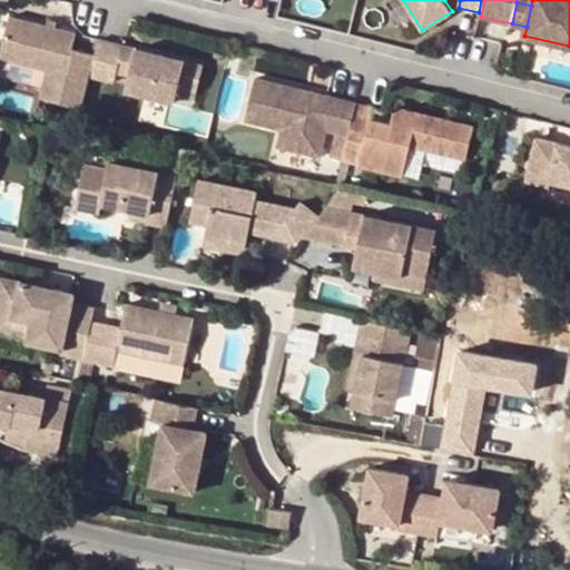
[(53,26),(45,23),(8,13),(0,38),(0,58),(42,69),(35,97),(78,107),(86,75),(91,52),(69,47),(74,30),(53,26)]
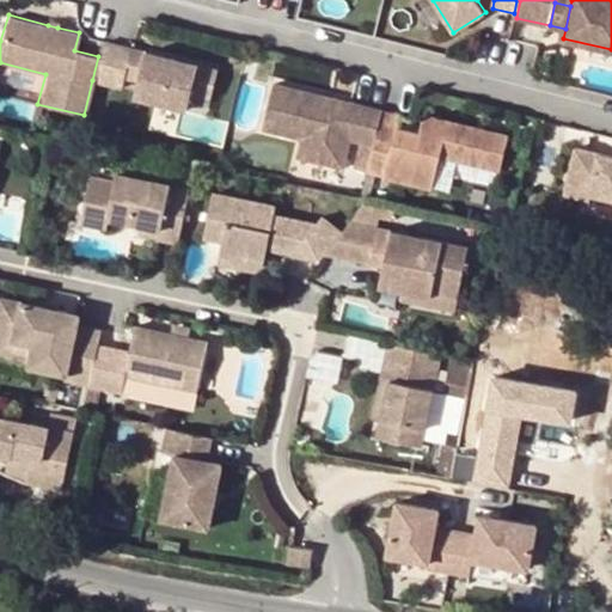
[(135,48),(103,40),(98,56),(92,80),(123,87),(129,66),(135,48)]
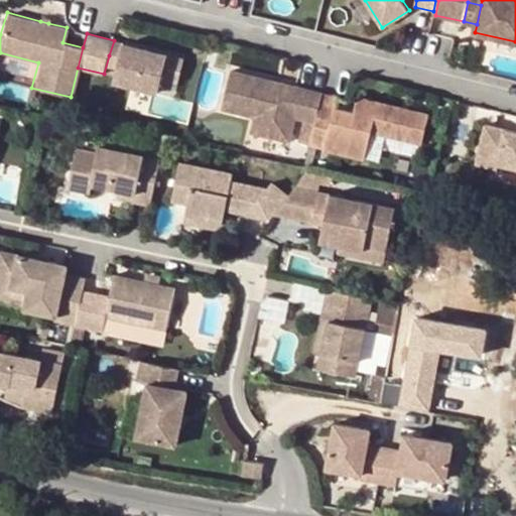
[(124,42),(114,40),(109,55),(120,58),(124,42)]
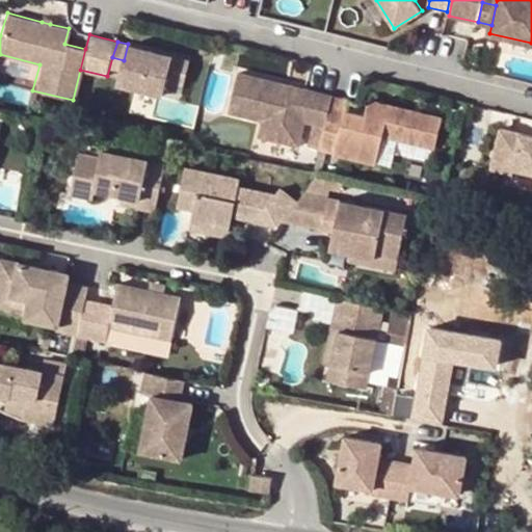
[(190,60),(128,44),(124,60),(117,84),(164,95),(167,81),(184,85),(190,60)]
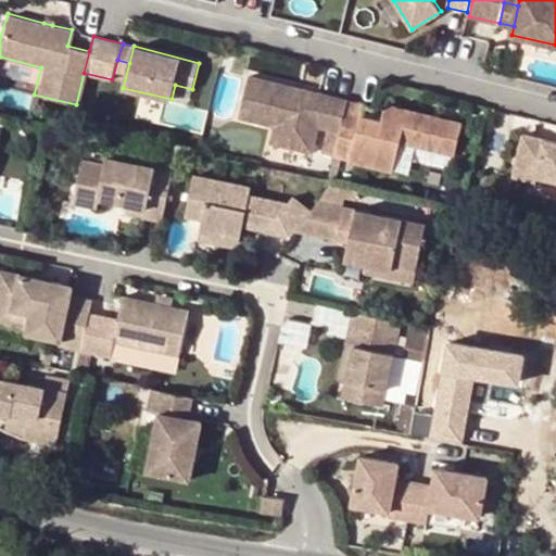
[(345,100),(249,75),(239,117),(274,126),(270,142),(314,153),(320,129),(328,130),(321,153),(332,156),(340,124),(345,100)]
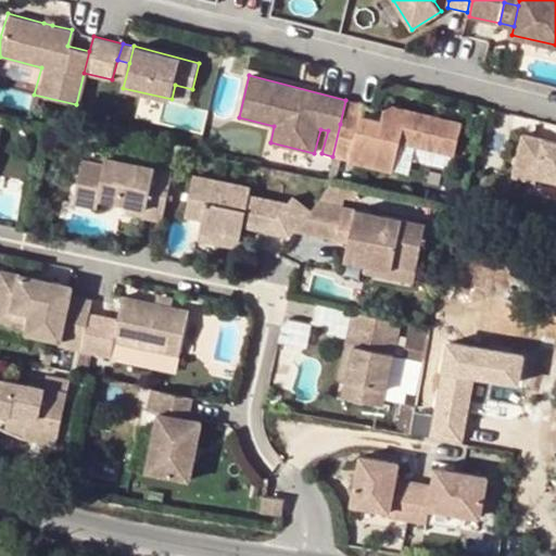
[(365,104),(345,100),(340,124),(358,128),(361,115),(365,104)]
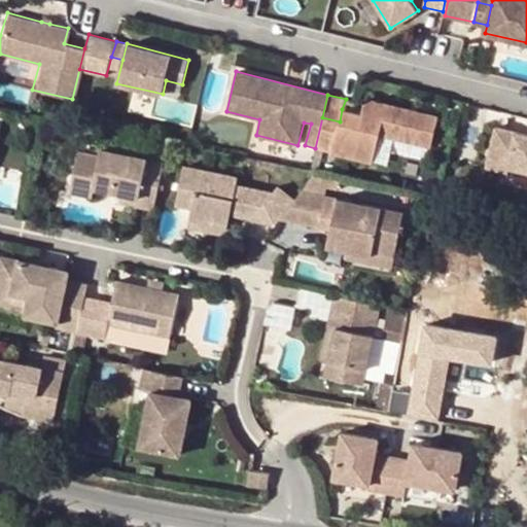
[(362,114),(342,109),(340,121),(322,117),(315,148),(373,163),(380,134),(430,145),(440,115),(365,98),(362,114)]
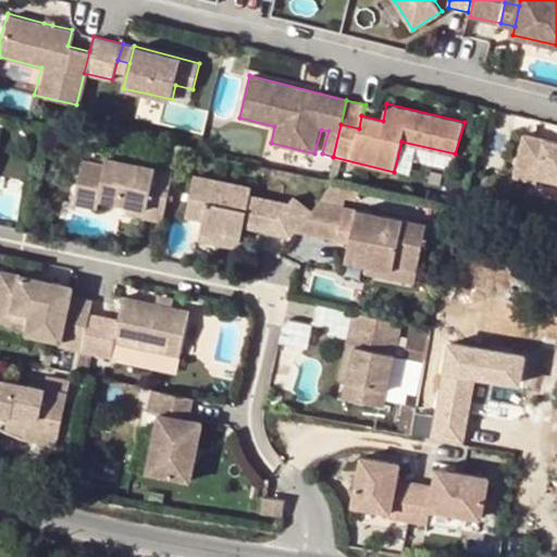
[(556,139),(523,132),(514,177),(534,183),(535,176),(556,181),(556,139)]
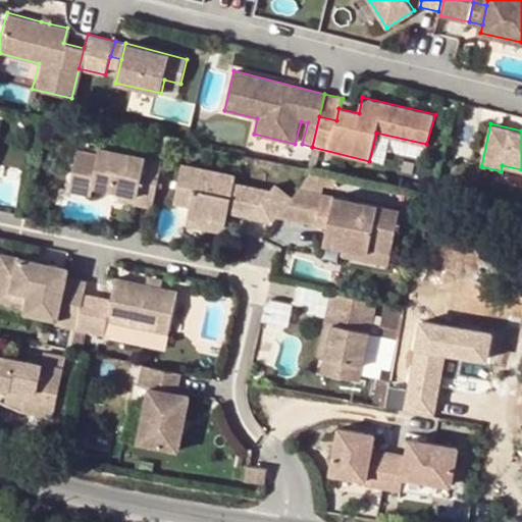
[(153,208),(164,161),(103,147),(101,155),(81,151),(73,181),(95,187),(120,192),(140,196),(138,205),(153,208)]
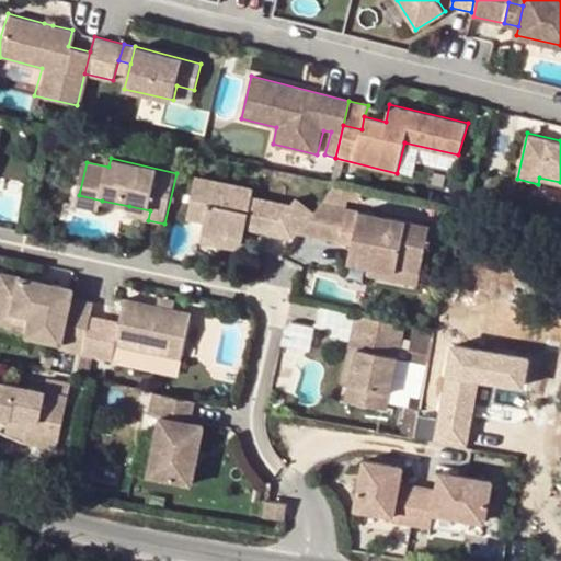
[(276,228),(293,242),(299,235),(318,212),(300,196),(290,207),(255,201),(256,192),(199,181),(191,220),(208,224),(206,238),(227,242),(229,238),(245,240),(248,232),(248,225),(273,228),(276,228)]
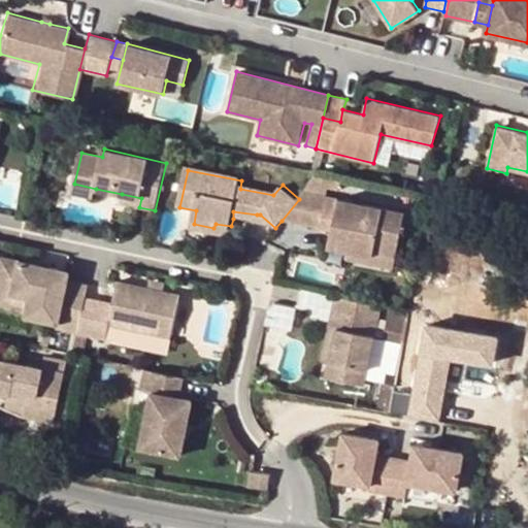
[(96,189),(74,184),(72,194),(94,198),(96,189)]
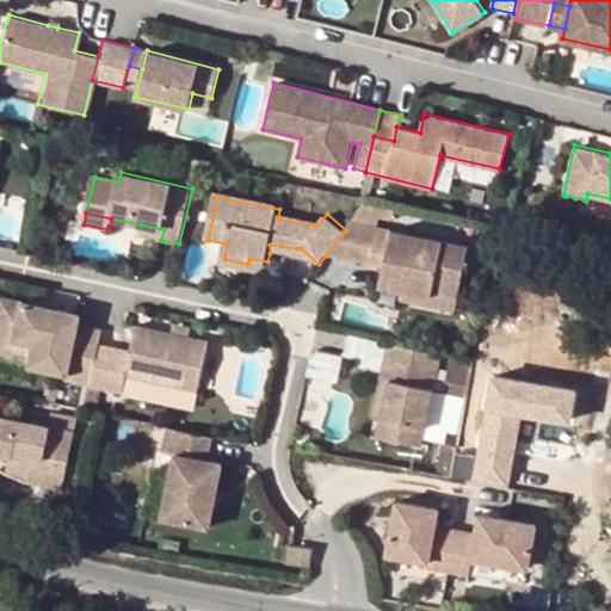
[(471,242),(357,218),(346,230),(326,255),(372,265),(375,253),(388,255),(386,267),(384,282),(405,287),(434,292),(437,281),(462,285),(471,242)]
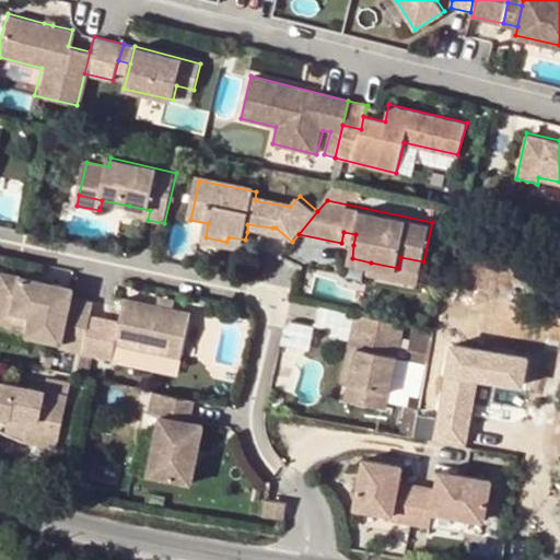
[(127,216),(148,220),(150,210),(129,206),(127,216)]
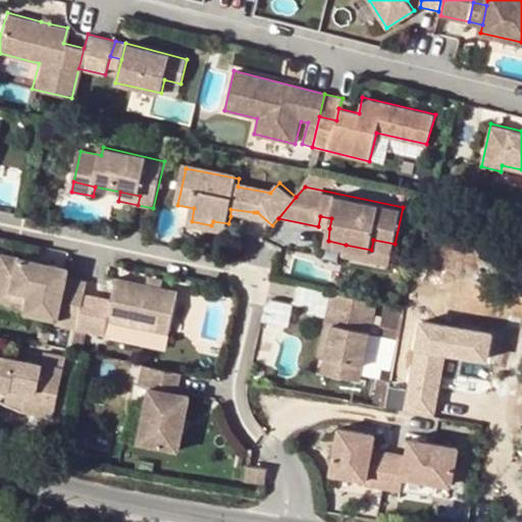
[(230,216),(272,225),(257,212),(254,212),(230,209),(230,216)]
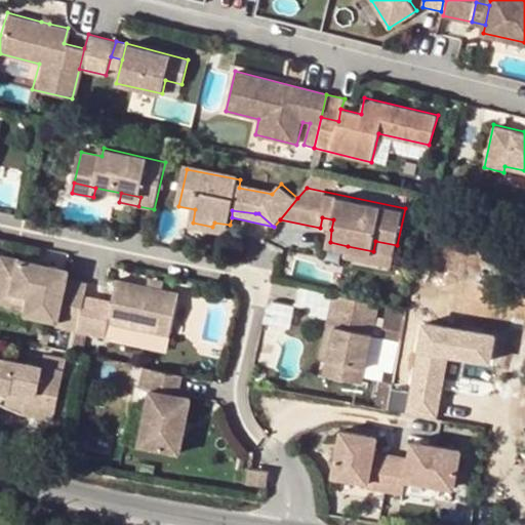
[(322,217),(320,228),(331,230),(333,219),(322,217)]
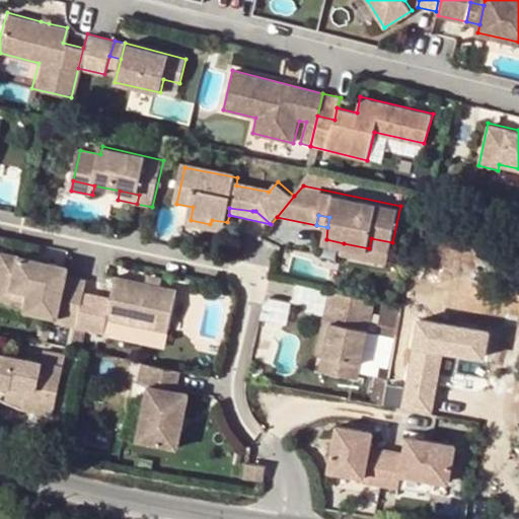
[(224,234),(227,222),(212,220),(210,224),(191,220),(189,226),(224,234)]
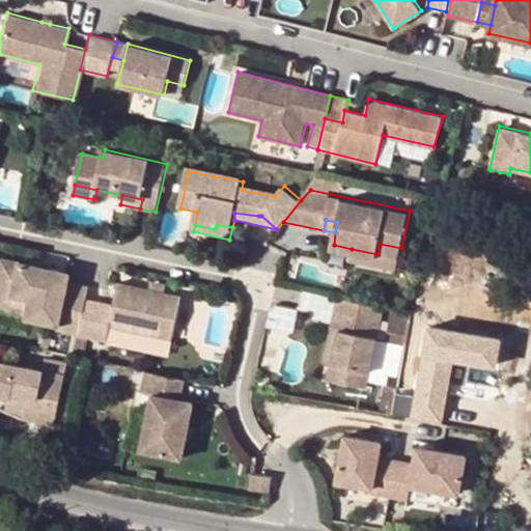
[(378,254),(352,249),(351,256),(398,266),(401,248),(380,244),(378,254)]
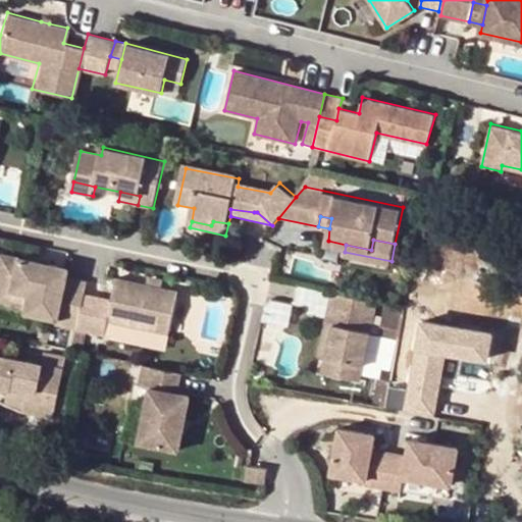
[(56,327),(76,331),(85,295),(88,282),(66,279),(68,270),(1,256),(0,258),(0,289),(11,292),(10,301),(27,304),(24,313),(57,321),(56,327)]
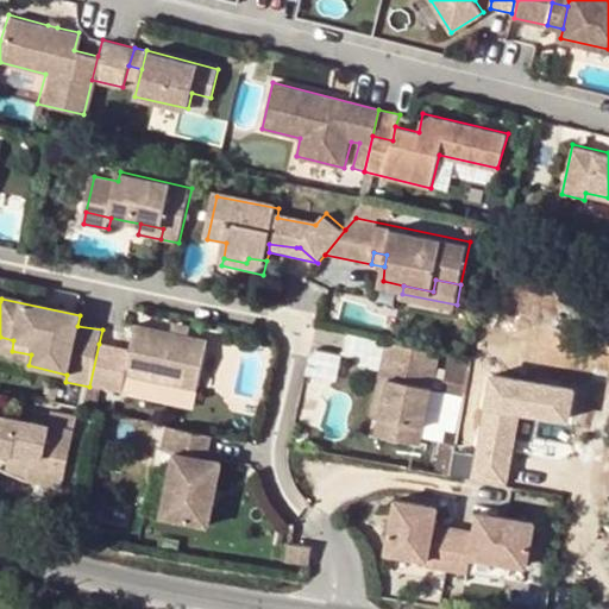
[(99,344),(89,387),(121,394),(126,376),(198,391),(208,343),(137,327),(131,351),(99,344)]
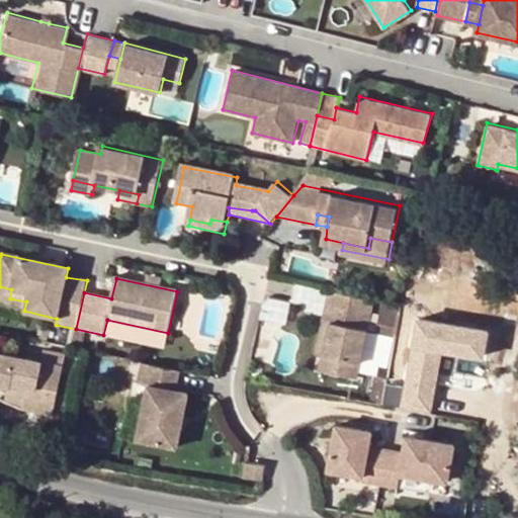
[(0,306),(24,311),(26,301),(10,298),(11,289),(0,286),(0,306)]
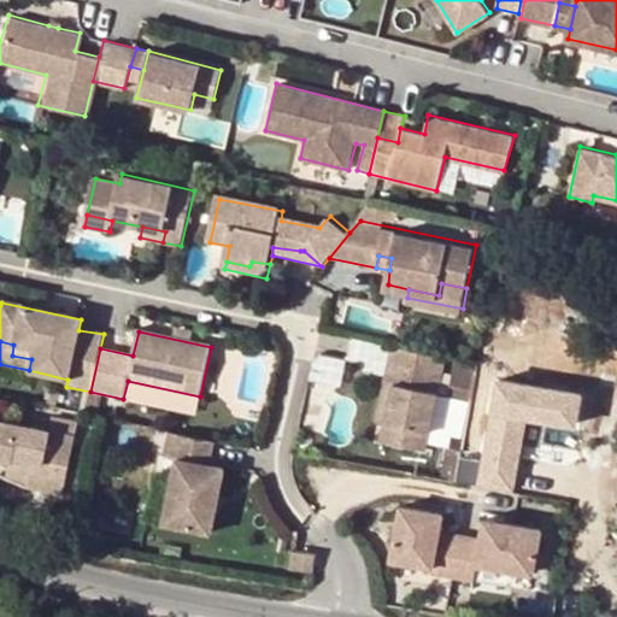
[(444,359),(386,346),(378,382),(389,383),(382,422),(378,445),(423,453),(444,359)]
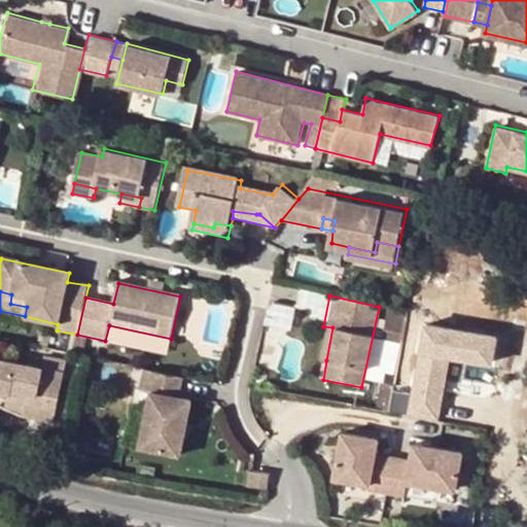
[(407,312),(388,309),(382,340),(400,343),(407,312)]
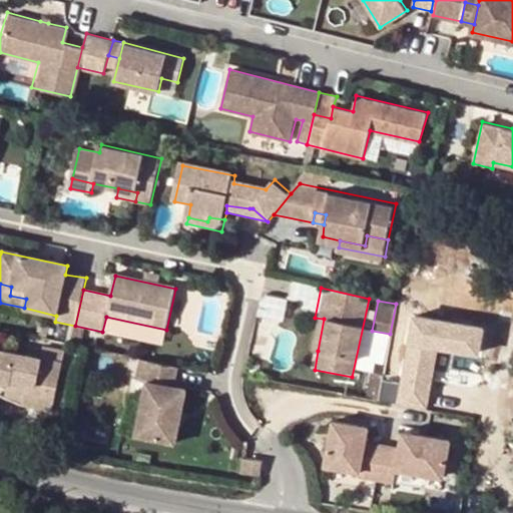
[(310,350),(318,351),(324,319),(315,318),(310,350)]
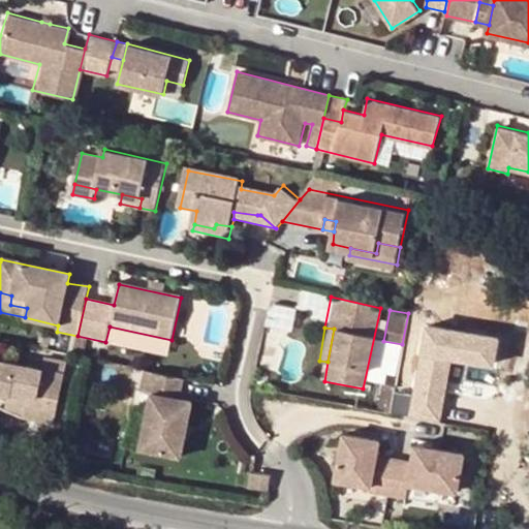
[(404,417),(421,421),(424,403),(426,404),(429,392),(441,395),(447,361),(490,369),(495,343),(425,330),(411,401),(392,397),(390,413),(389,415),(404,417)]
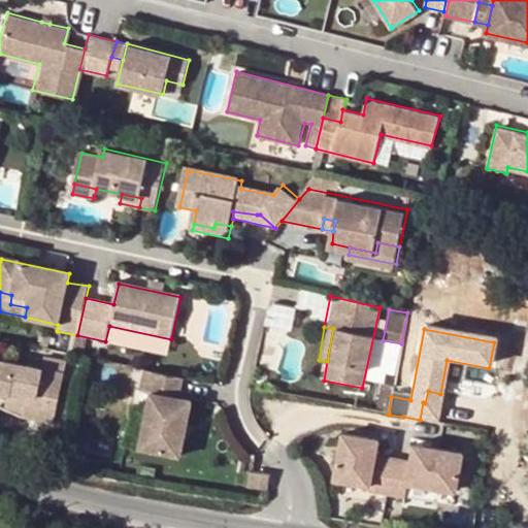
[(0,362),(0,395),(9,398),(10,393),(25,397),(21,419),(52,426),(63,376),(42,372),(0,362)]
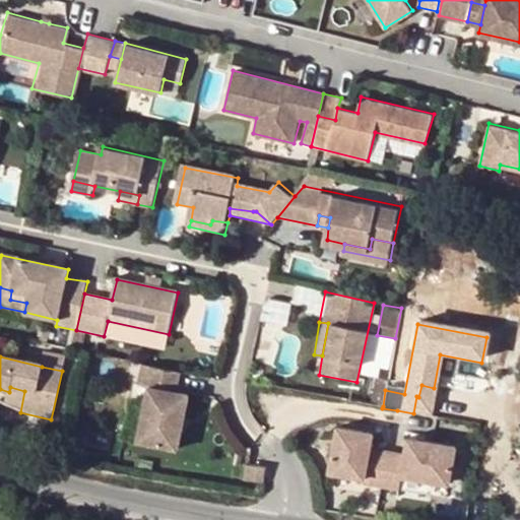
[(44,358),(42,367),(62,371),(64,362),(44,358)]
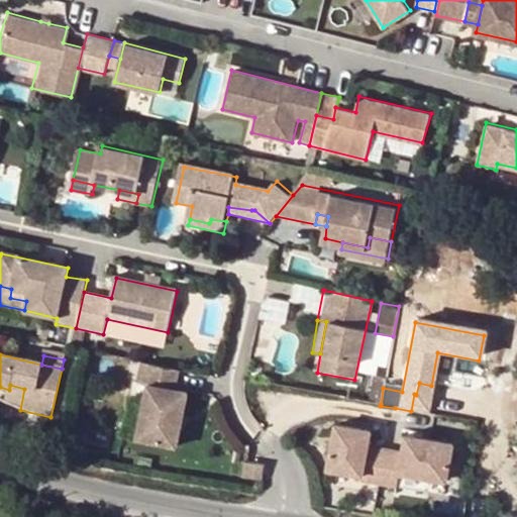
[(175,370),(138,363),(134,384),(144,386),(134,441),(173,448),(185,392),(172,389),(175,370)]
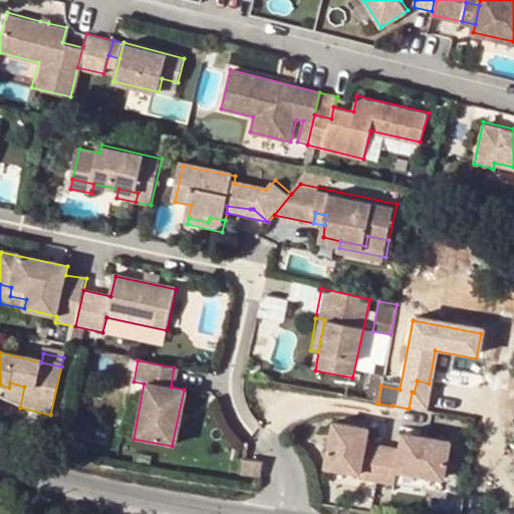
[(383,374),(371,372),(366,400),(378,402),(380,386),(383,374)]
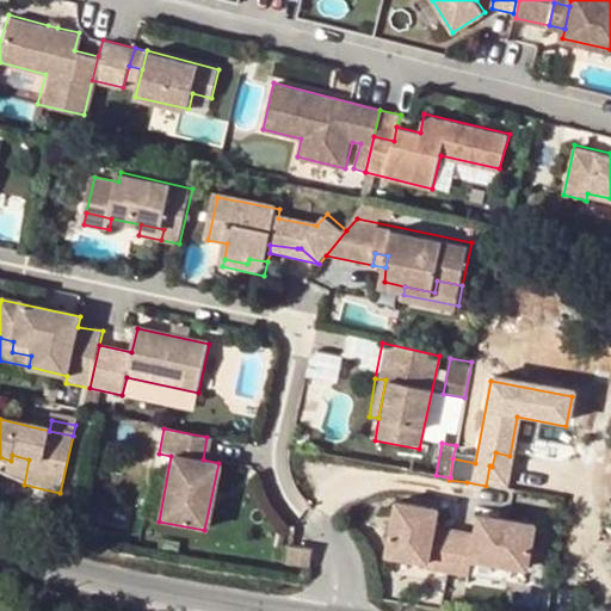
[(503,489),(510,456),(495,452),(492,467),(489,466),(486,486),(503,489)]
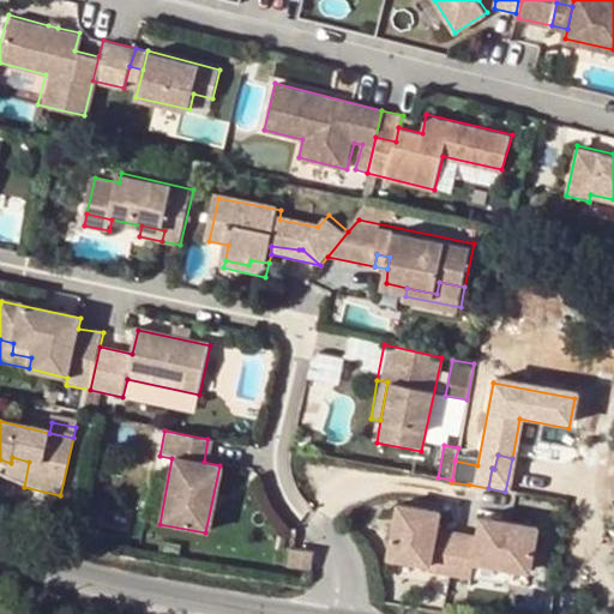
[(29,462),(12,457),(11,463),(7,480),(24,487),(29,462)]
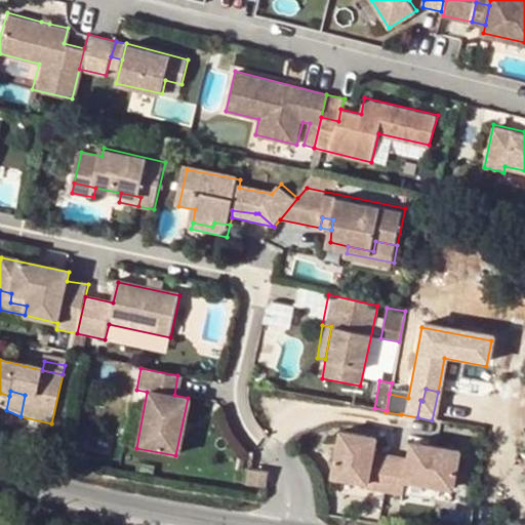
[(366,489),(384,493),(390,457),(372,453),(375,439),(339,432),(331,478),(367,484),(366,489)]
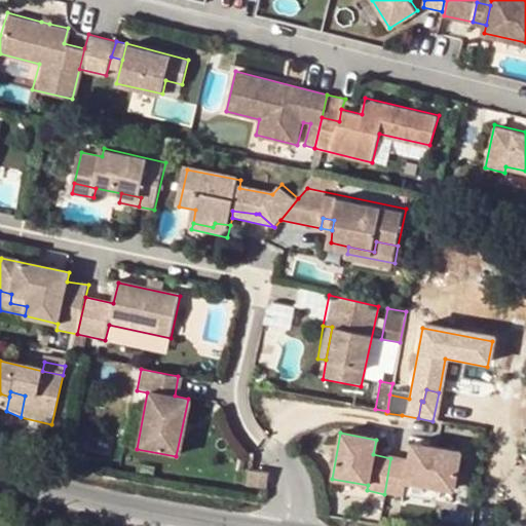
[(408,461),(390,458),(384,494),(402,497),(404,482),(452,491),(459,453),(411,444),(408,461)]
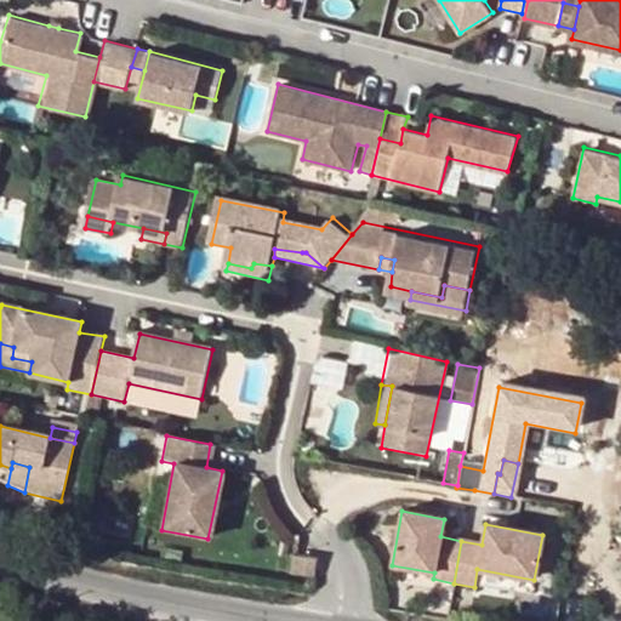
[(291,573),(312,576),(315,557),(295,554),(291,573)]
